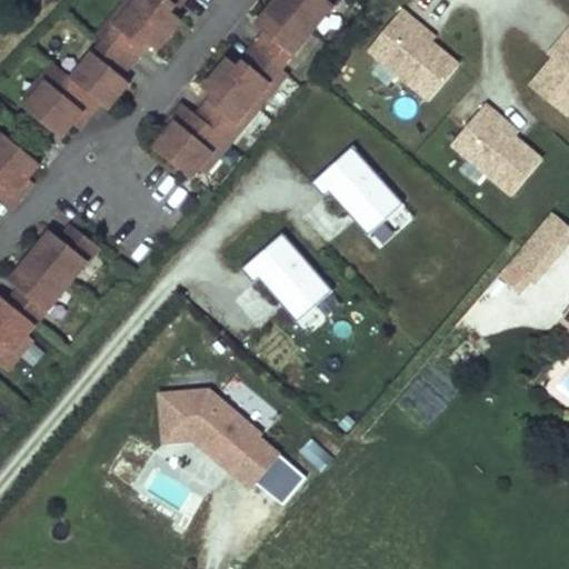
[(25,93),(17,102),(52,133),(65,120),(75,108),(80,112),(91,98),(101,106),(118,87),(109,79),(115,72),(139,46),(138,43),(141,40),(151,49),(178,19),(168,10),(171,6),(173,8),(179,0),(122,0),(106,19),(111,23),(100,37),(66,75),(46,58),(33,72),(39,77),(25,93)]
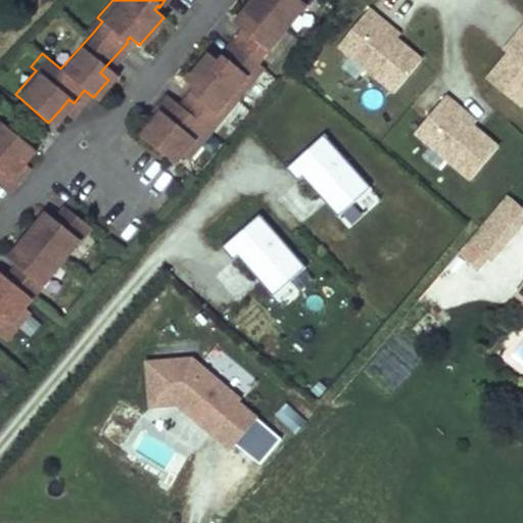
[(152,125),(142,137),(175,164),(183,156),(195,141),(200,145),(211,131),(206,128),(216,115),(221,120),(237,100),(253,81),(248,77),(258,64),(288,29),(312,0),(255,0),(254,1),(240,19),(248,26),(243,32),(233,43),(222,57),(224,58),(221,62),(210,54),(199,68),(187,83),(197,91),(194,94),(192,93),(181,106),(168,96),(157,109),(161,113),(152,125)]
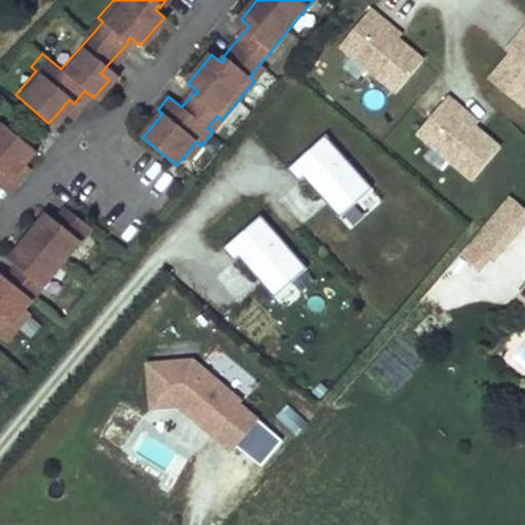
[(402,45),(386,31),(390,26),(373,12),(342,49),(398,96),(426,65),(402,45)]
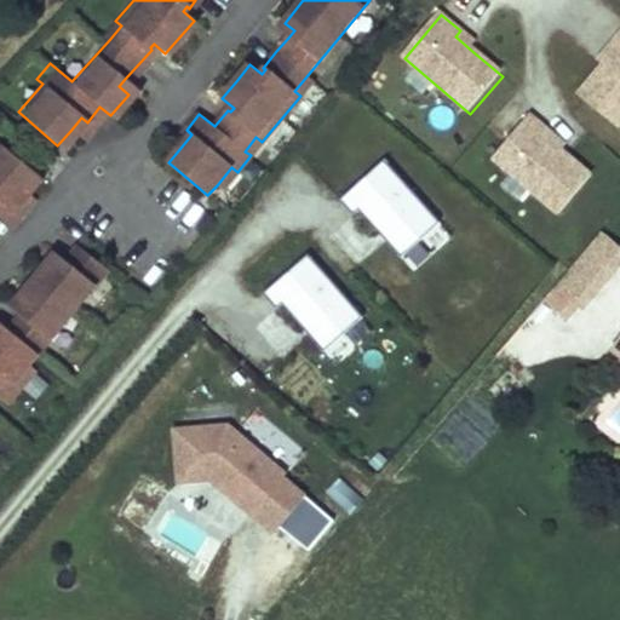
[(109,40),(121,26),(115,21),(103,35),(109,40)]
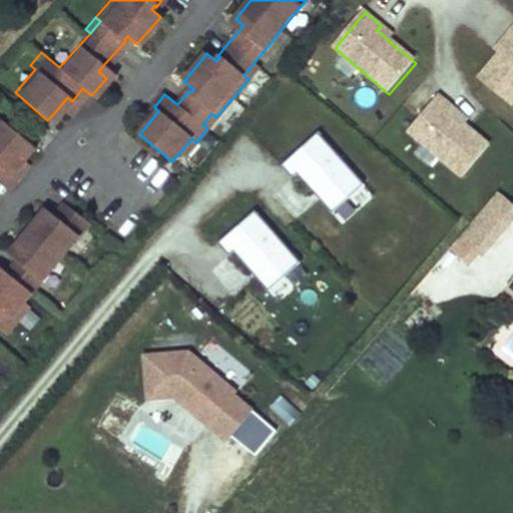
[(238,31),(243,25),(235,19),(230,24),(238,31)]
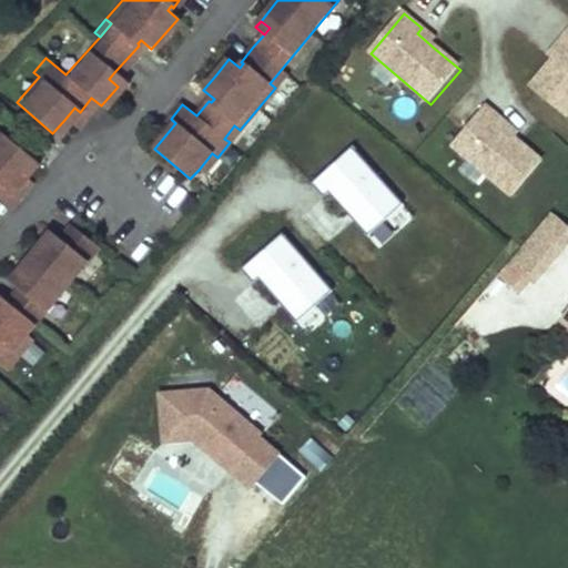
[(439,43),(422,28),(417,33),(435,49),(439,43)]
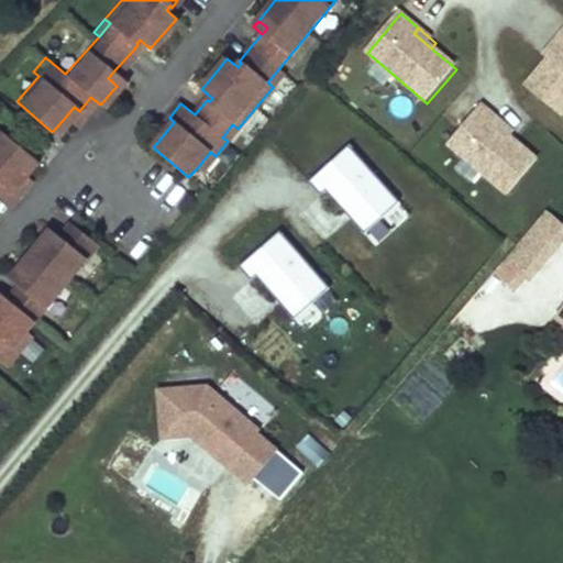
[(562,40),(549,58),(526,85),(561,114),(562,110),(562,30),(559,35),(562,39),(562,40)]
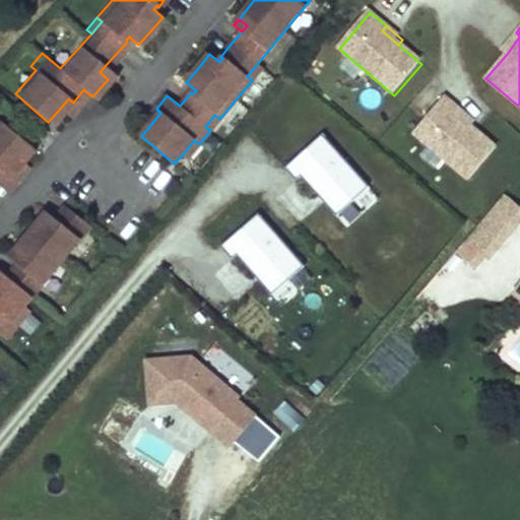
[(507,54),(519,37),(519,36),(516,33),(502,50),(507,54)]
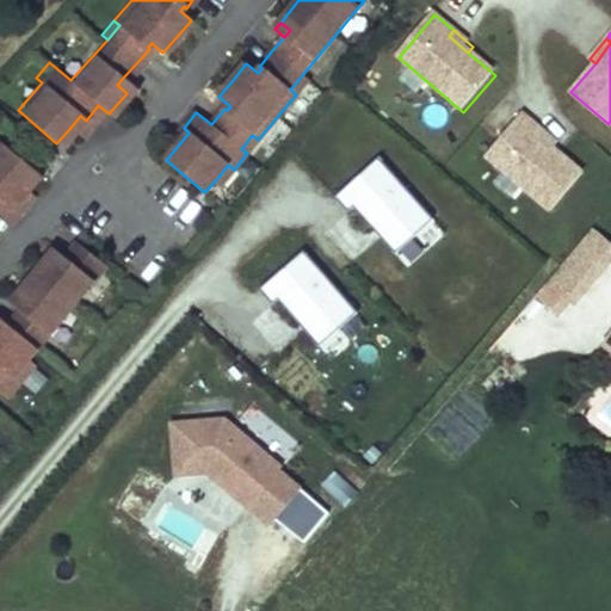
[(308,80),(302,75),(290,90),(296,94),(308,80)]
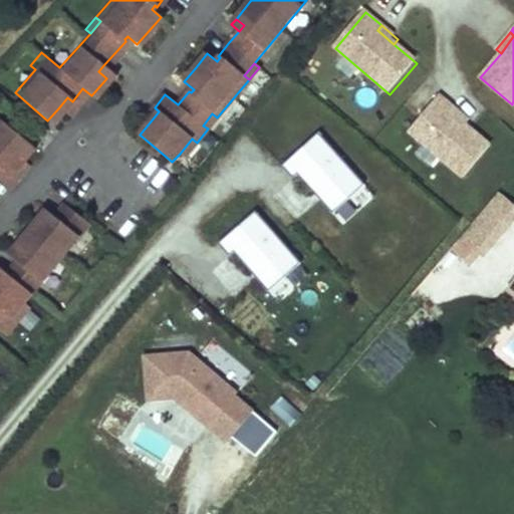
[(22,84),(35,69),(30,65),(17,80),(22,84)]
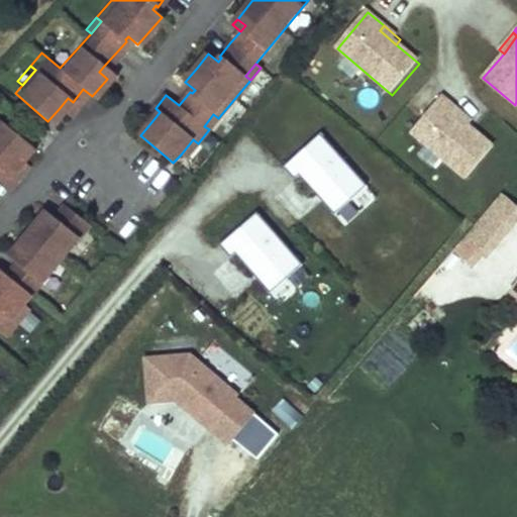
[(107,79),(112,73),(104,66),(99,72),(107,79)]
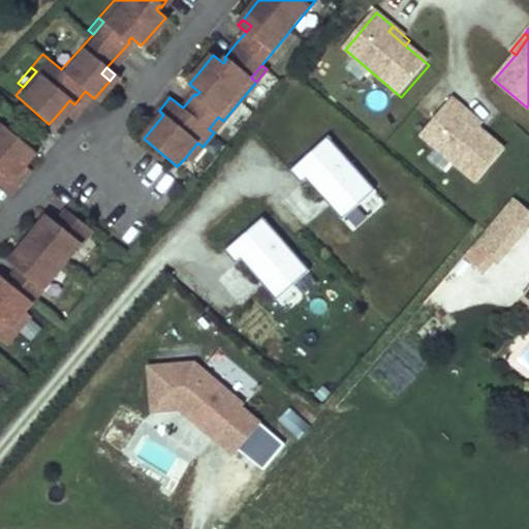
[(466,110),(453,98),(422,135),(477,182),(505,150),(479,129),(462,115),(466,110)]
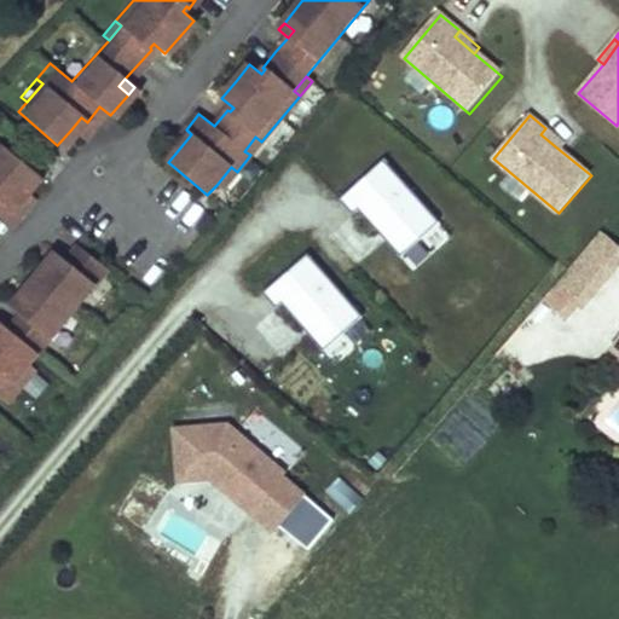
[(75,134),(87,122),(81,117),(70,131),(75,134)]
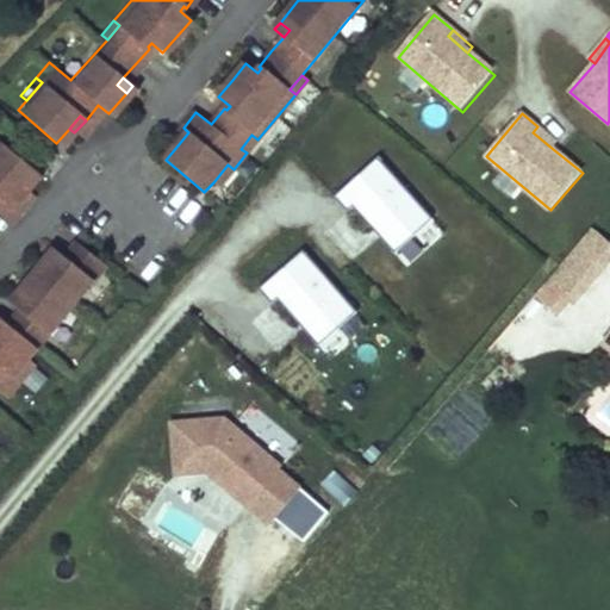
[(558,143),(537,126),(533,132),(553,149),(558,143)]
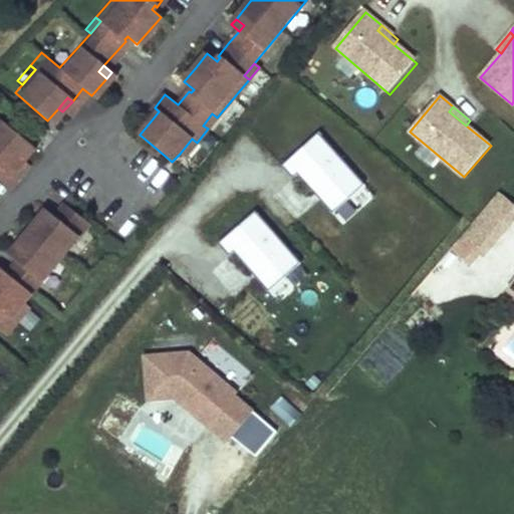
[(150,122),(159,111),(155,107),(146,118),(150,122)]
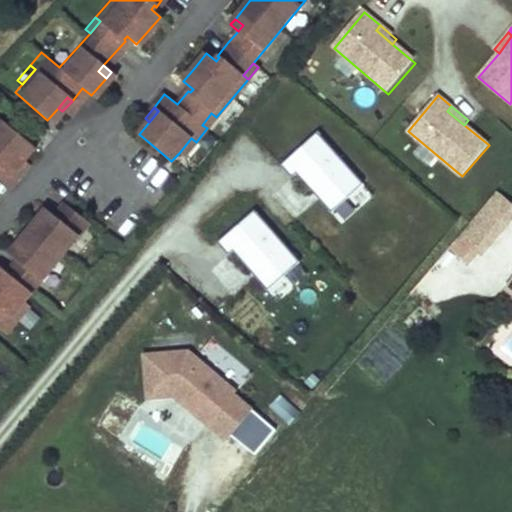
[(207,128),(216,117),(211,113),(202,125),(207,128)]
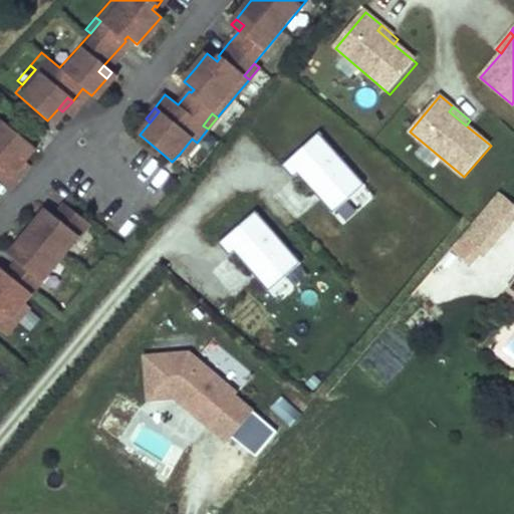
[(0,181),(11,190),(22,177),(17,173),(36,149),(4,122),(0,126),(0,181)]
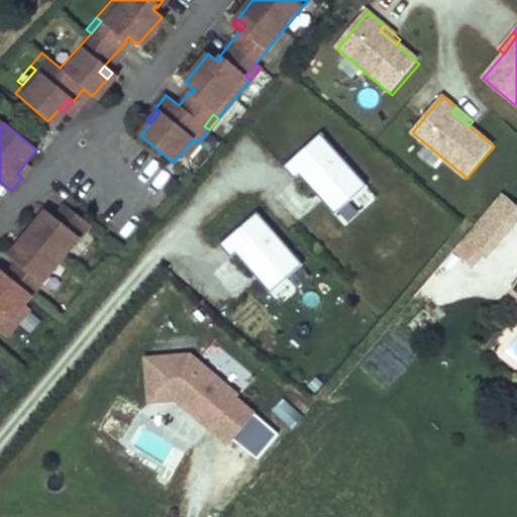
[(335,215),(368,186),(320,134),(285,168),(296,180),(300,176),(335,215)]
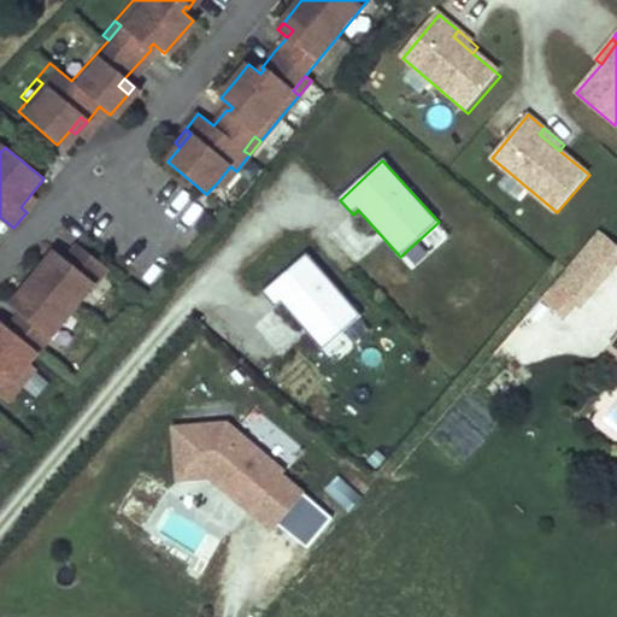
[(221,189),(236,171),(230,166),(216,184),(221,189)]
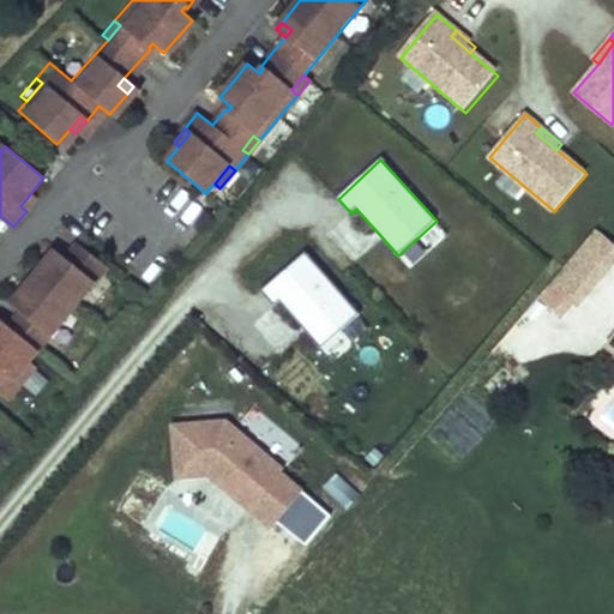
[(613,266),(613,240),(599,227),(553,282),(582,306),(613,266)]
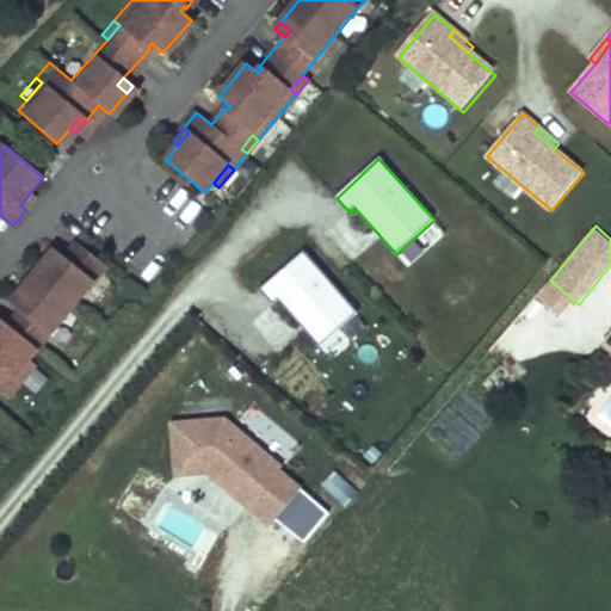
[(0,393),(7,400),(8,399),(20,383),(16,380),(107,267),(78,242),(66,258),(60,264),(50,257),(17,298),(26,306),(20,313),(8,326),(0,320),(0,393)]
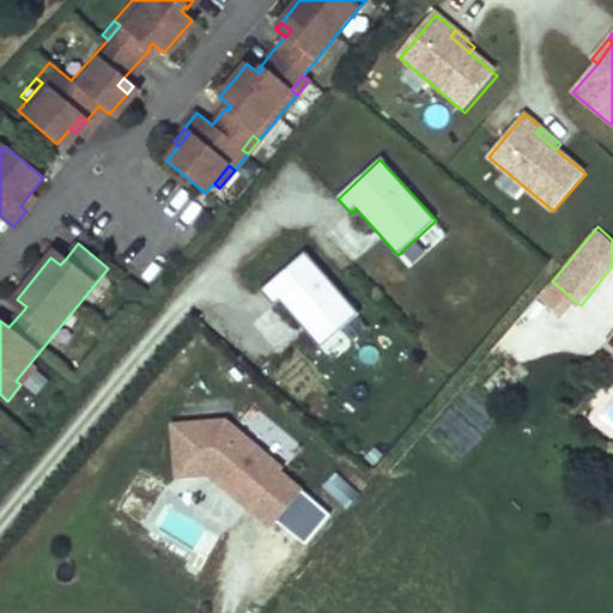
[(66,259),(56,250),(50,258),(60,265),(66,259)]
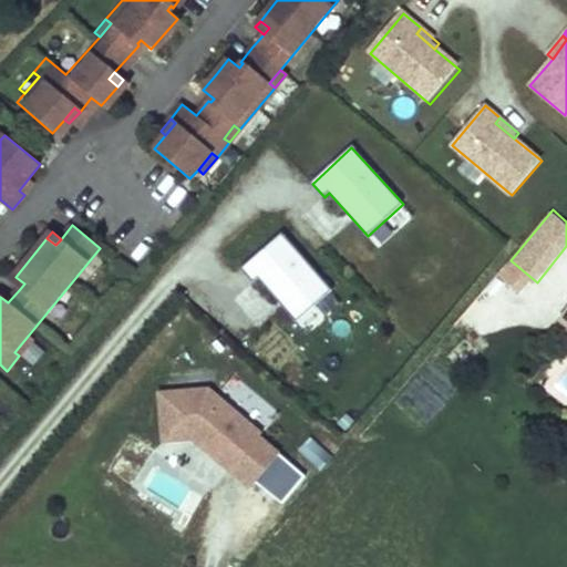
[(298,322),(333,291),(284,234),(243,270),(255,284),(259,279),(298,322)]
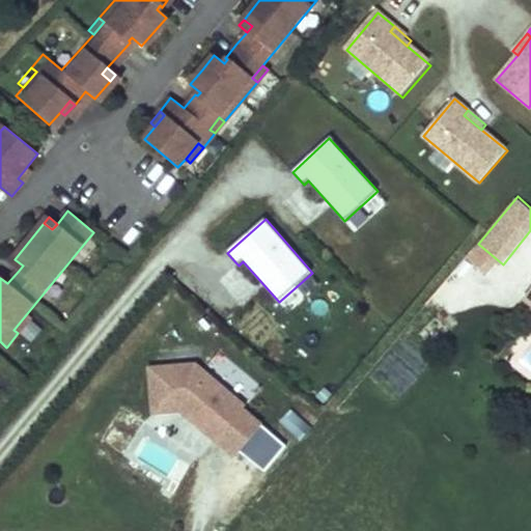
[(18,272),(23,266),(15,259),(9,266),(18,272)]
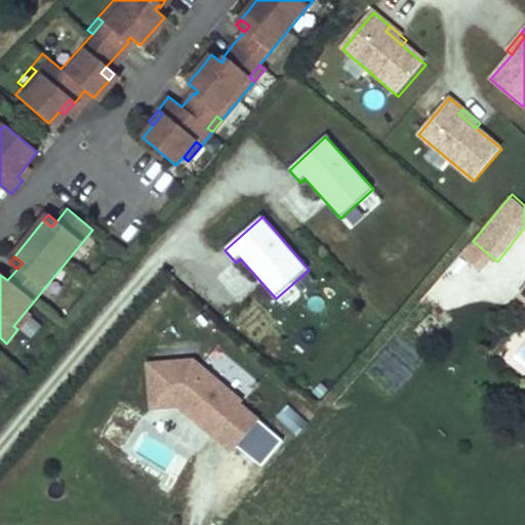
[(243,406),(195,364),(150,368),(153,411),(180,410),(188,409),(215,434),(212,438),(233,456),(259,426),(240,409),(243,406)]
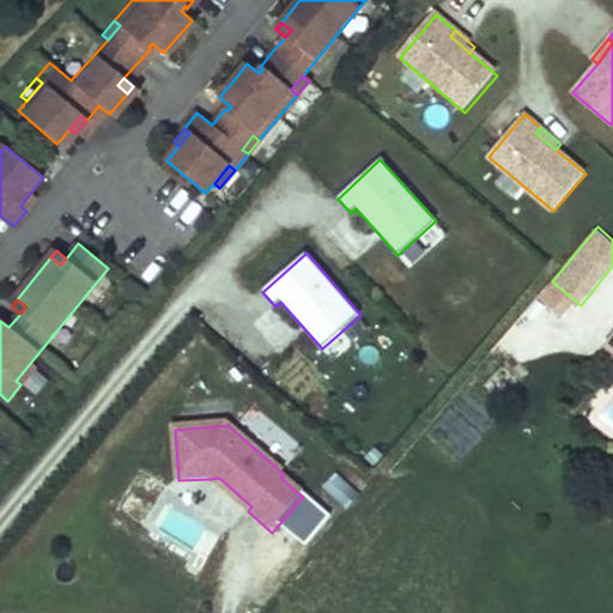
[(252,507),(219,478),(211,479),(248,511),(252,507)]
